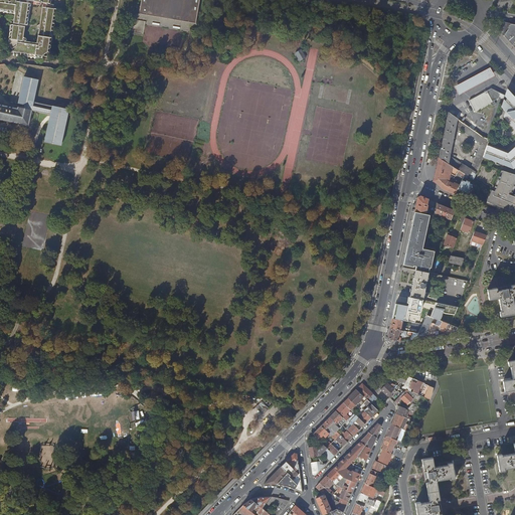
[(0,0),(0,9),(15,11),(10,47),(11,47),(9,48),(9,49),(9,50),(9,51),(10,51),(12,52),(13,51),(14,51),(14,54),(42,58),(43,56),(43,55),(44,57),(45,57),(46,57),(47,57),(48,56),(47,56),(48,54),(47,53),(48,52),(55,9),(53,9),(54,5),(49,4),(49,0),(0,0)]
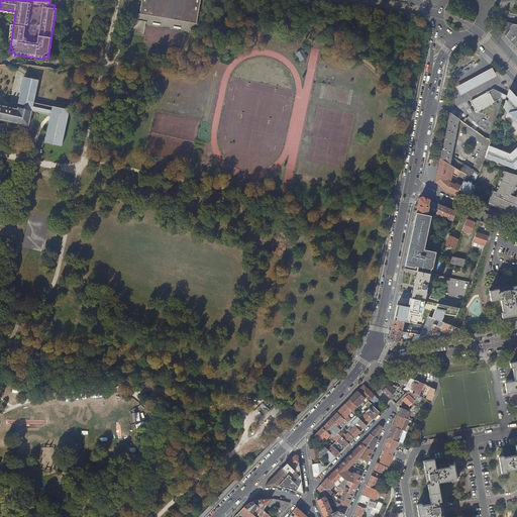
[(197,24),(200,0),(142,0),(140,14),(197,24)]
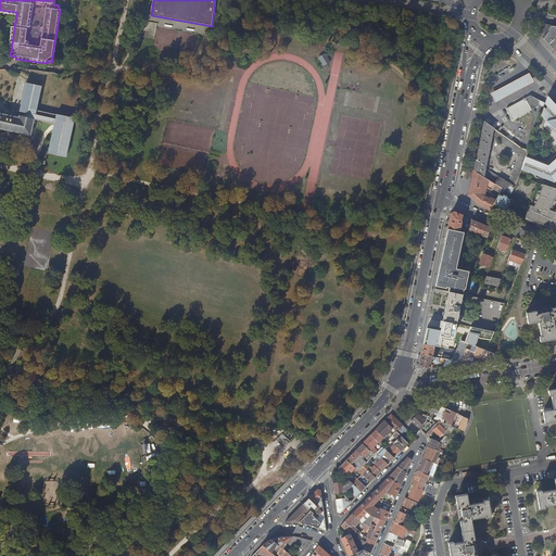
[(555,26),(545,25),(540,35),(546,40),(555,52),(555,26)]
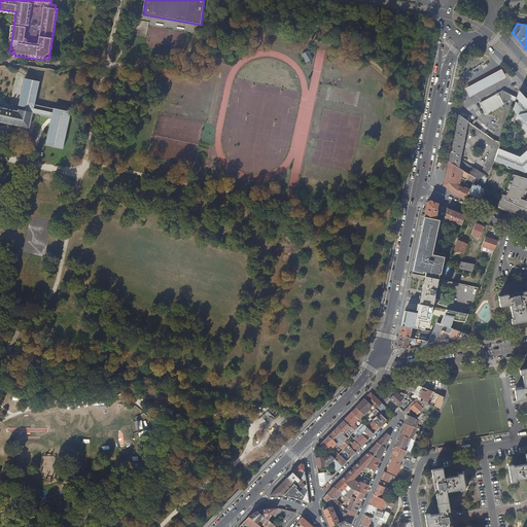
[(307,51),(302,55),(307,64),(312,60),(307,51)]
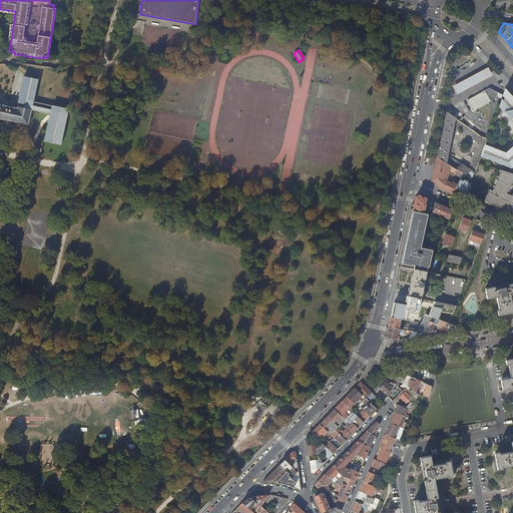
[(488,68),(453,87),(457,94),(492,76),(488,68)]
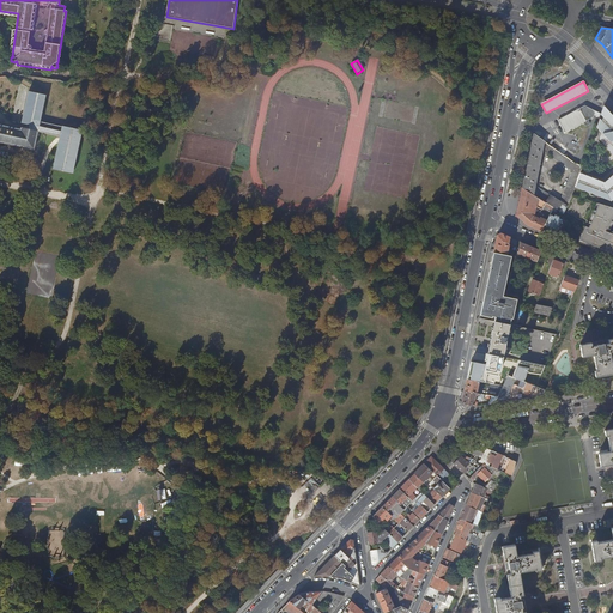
[(80,131),(41,122),(47,95),(29,91),(20,128),(59,137),(58,140),(50,170),(71,175),(80,131)]
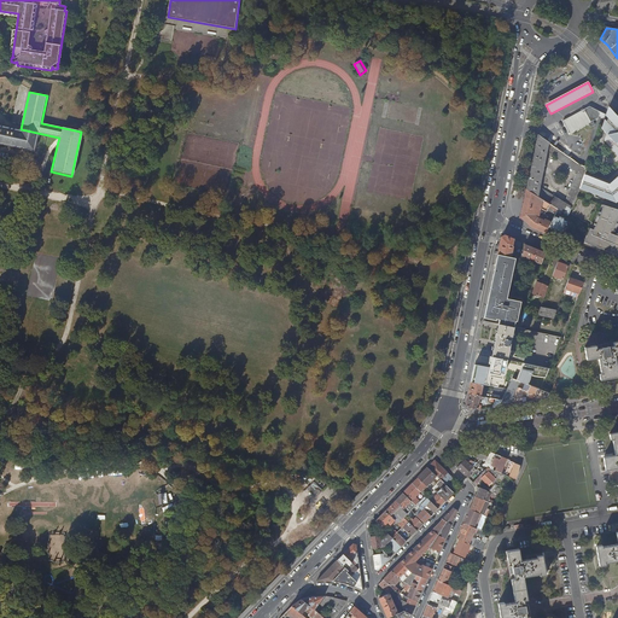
[(581,128),(582,128),(583,130),(584,129),(590,126),(589,123),(599,118),(600,115),(599,110),(589,106),(563,121),(564,122),(570,134),(581,128)]
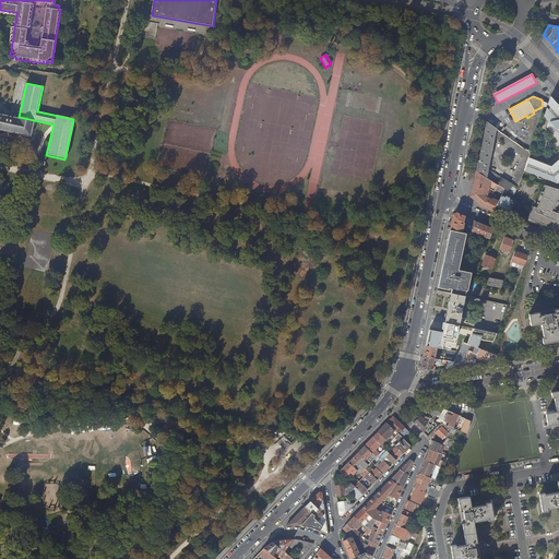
[(558,109),(555,106),(547,127),(558,141),(558,158),(551,166),(530,157),(525,170),(558,182),(558,181),(558,109)]
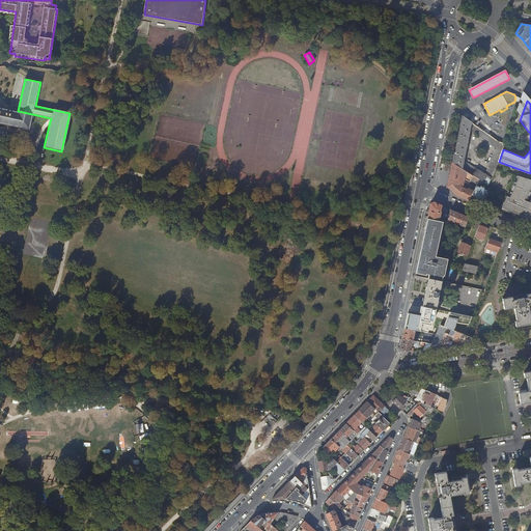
[(0,122),(30,130),(33,114),(19,111),(19,112),(0,108),(0,122)]
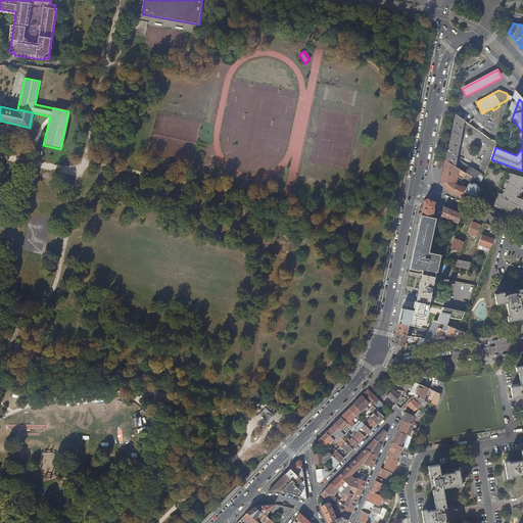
[(490,139),(456,114),(445,160),(466,174),(480,183),(483,177),(487,168),(489,162),(491,159),(495,147),(497,142),(490,139)]
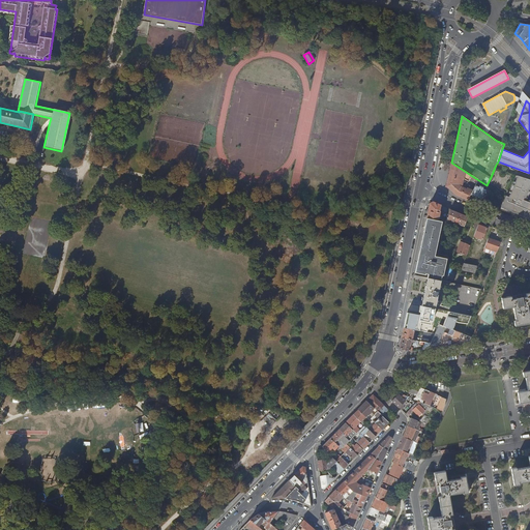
[(457,195),(469,201),(471,196),(473,192),(468,188),(467,189),(463,187),(463,185),(464,180),(465,179),(469,182),(472,176),(451,163),(449,176),(447,183),(446,186),(457,195)]
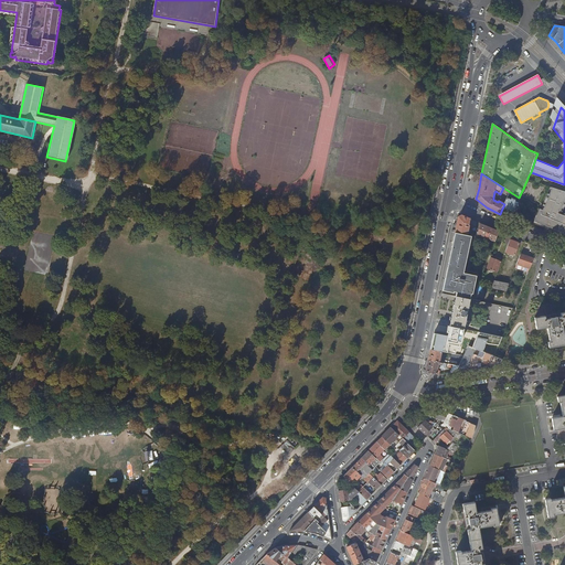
[(539,209),(539,210),(534,222),(564,234),(564,216),(558,214),(558,212),(561,212),(564,198),(564,192),(552,188),(546,205),(547,205),(547,209),(545,208),(544,208),(543,208),(542,208),(542,209),(541,210),(539,209)]
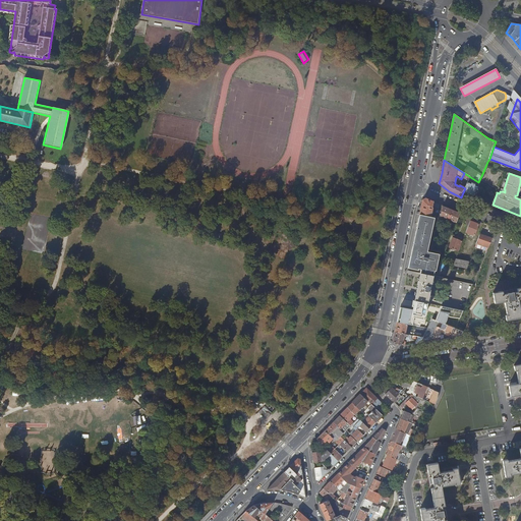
[(465,188),(463,192),(474,196),(479,186),(476,185),(476,184),(471,182),(471,183),(468,182),(465,188)]
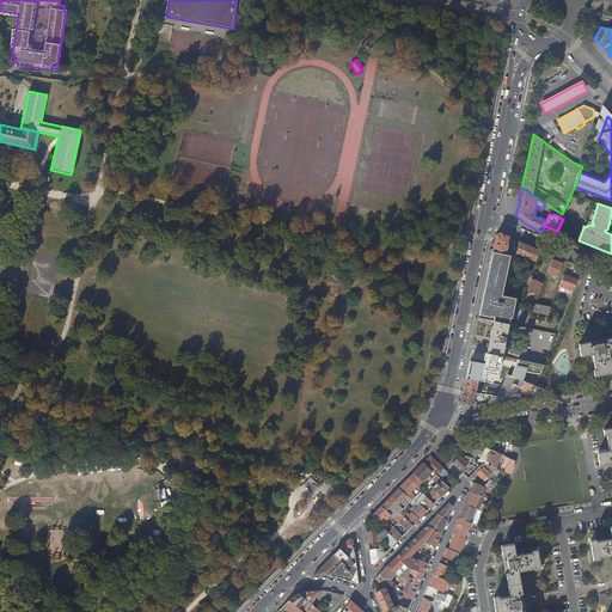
[(518,254),(520,242),(500,233),(496,236),(493,252),(506,255),(507,248),(509,248),(510,243),(515,244),(514,249),(513,256),(516,257),(518,254)]
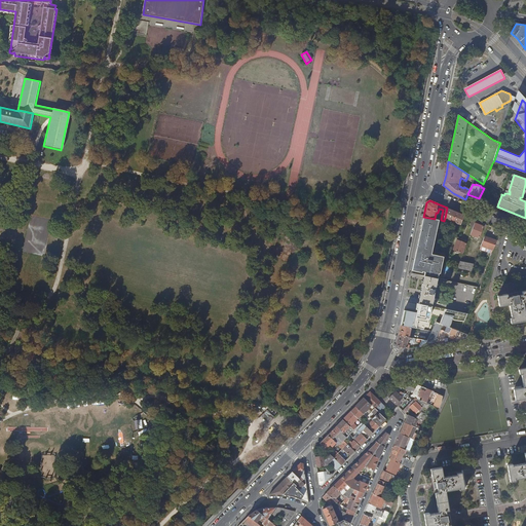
[(460,225),(464,215),(447,208),(445,218),(460,225)]
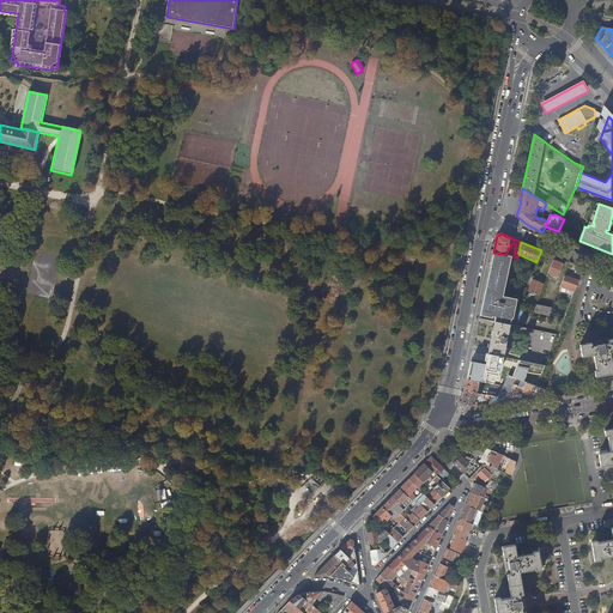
[(507,255),(493,253),(490,269),(508,273),(513,256),(507,255)]
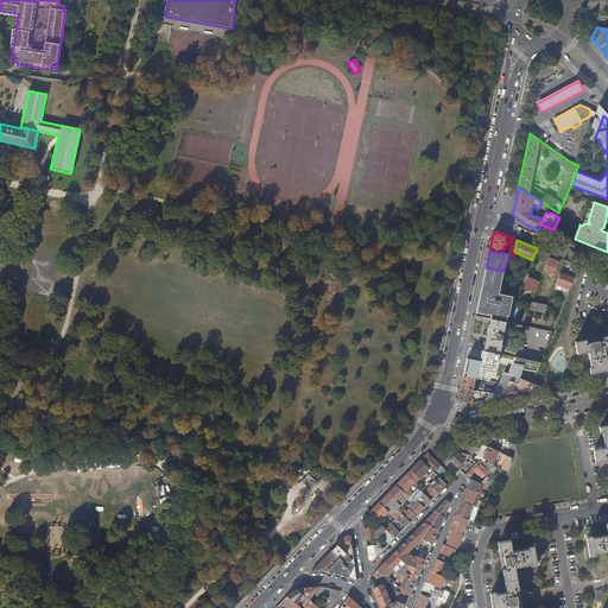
[(559,261),(549,258),(546,264),(544,271),(553,274),(559,261)]
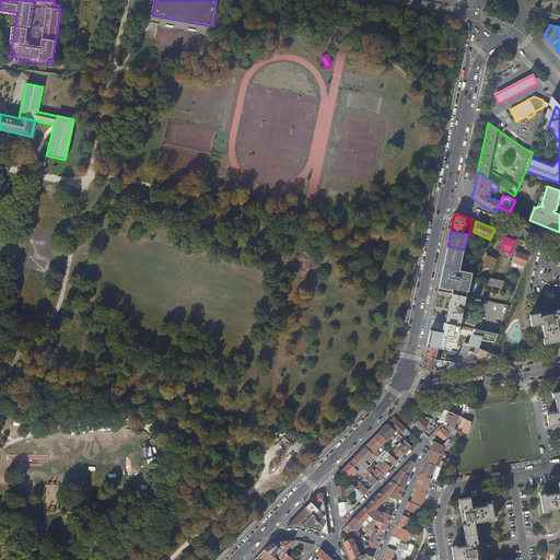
[(464,249),(447,246),(446,256),(444,261),(461,265),(464,249)]
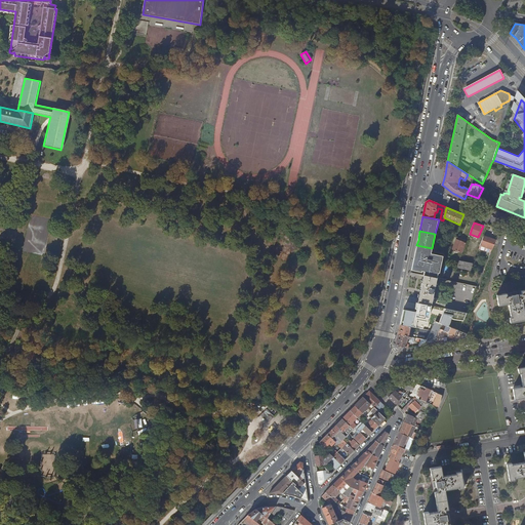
[(494,246),(496,240),(484,236),(482,242),(494,246)]
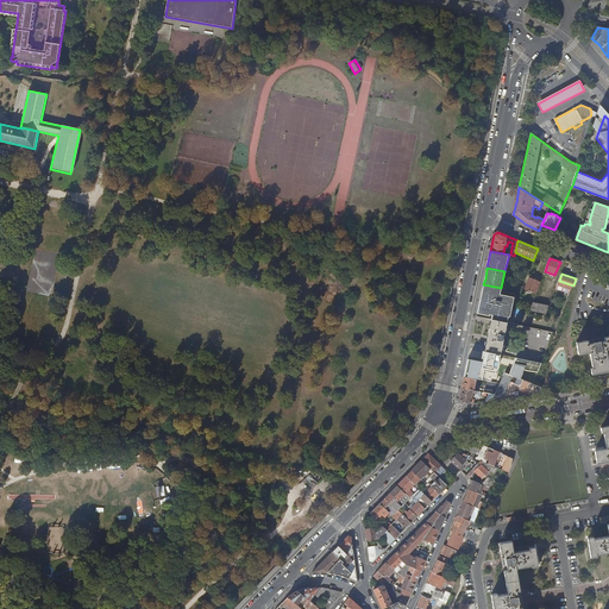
[(537,294),(539,288),(538,287),(540,282),(529,278),(525,289),(537,294)]
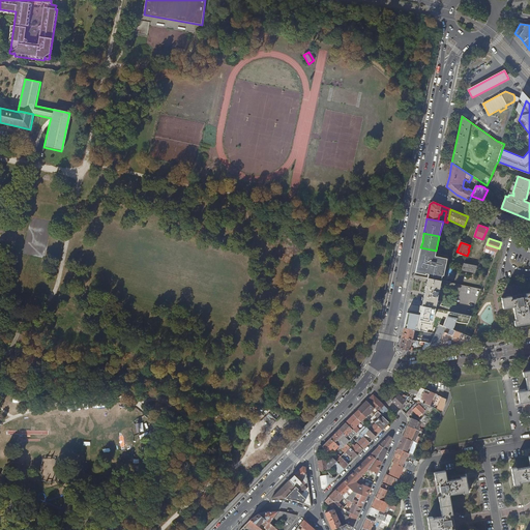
[(418,262),(443,267),(445,260),(445,259),(444,259),(444,258),(435,256),(436,251),(420,247),(418,262)]
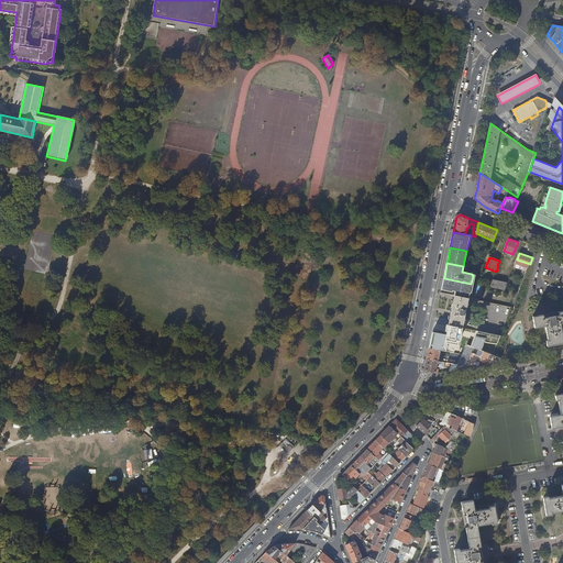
[(454,290),(468,294),(471,284),(444,278),(442,284),(448,285),(449,284),(454,285),(453,286),(455,286),(454,290)]
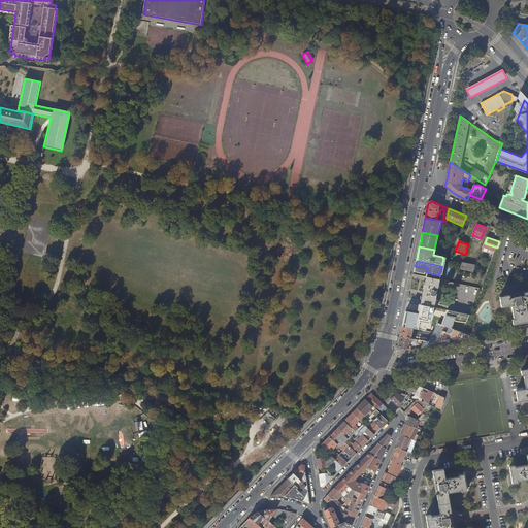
[(459,269),(473,272),(475,265),(462,263),(459,269)]
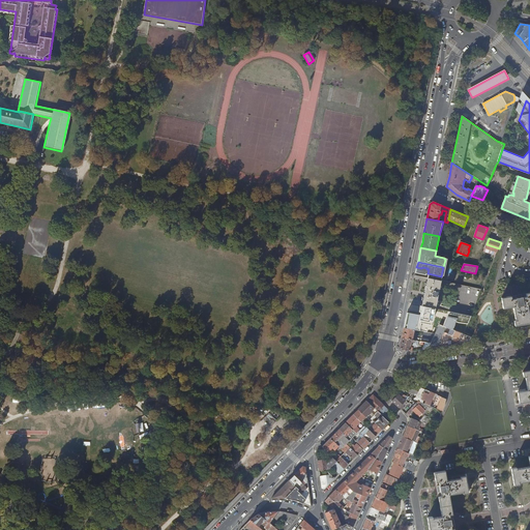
[(441,281),(442,276),(441,276),(428,273),(429,269),(427,269),(428,268),(422,267),(421,268),(416,267),(415,272),(429,275),(428,278),(441,281)]
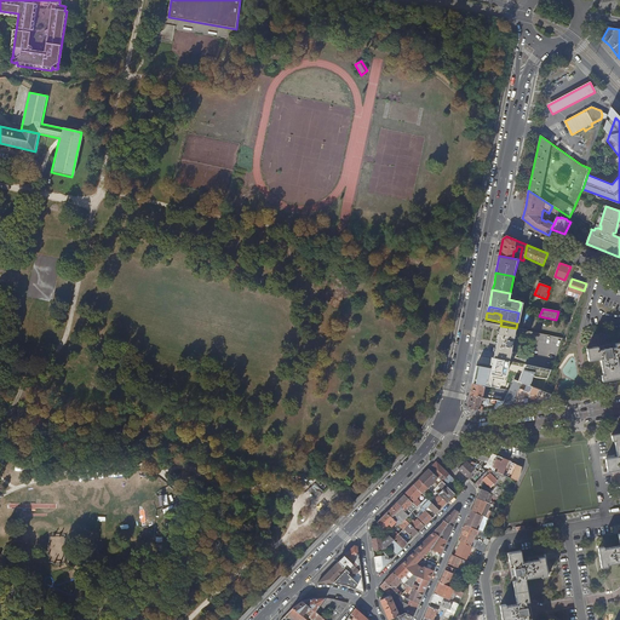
[(493,357),(509,361),(510,356),(516,357),(517,352),(511,351),(516,328),(500,326),(497,343),(493,357)]
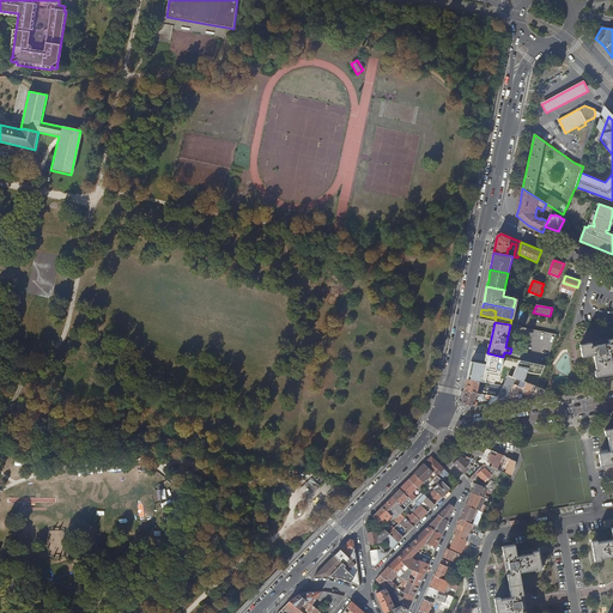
[(522,360),(545,365),(557,334),(528,328),(522,360)]
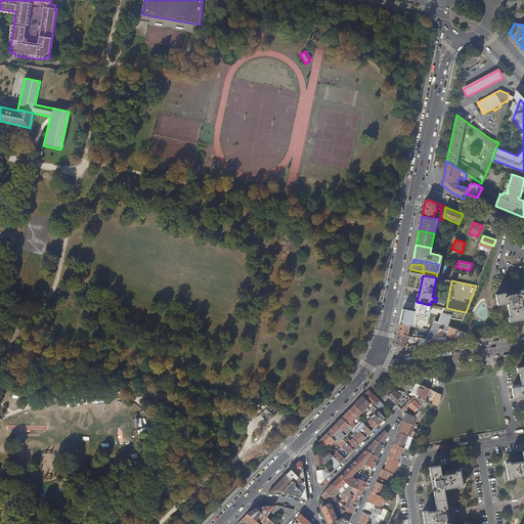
[(523,300),(523,290),(513,292),(495,295),(497,305),(508,304),(510,317),(509,317),(509,322),(523,319),(523,314),(522,301),(523,300)]
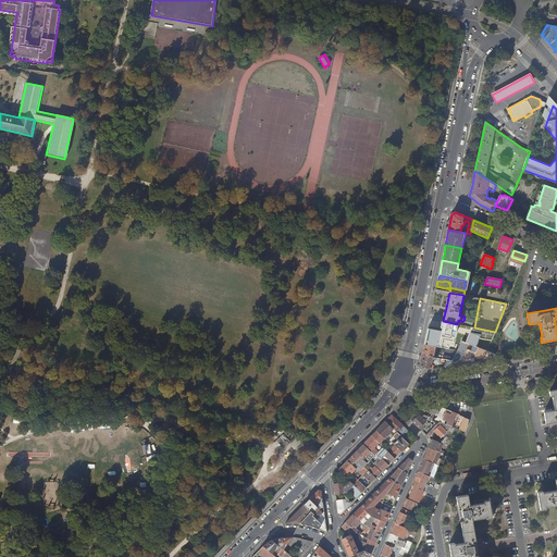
[(457,324),(443,321),(430,319),(428,329),(426,334),(424,345),(437,347),(444,348),(449,349),(455,337),(457,324)]
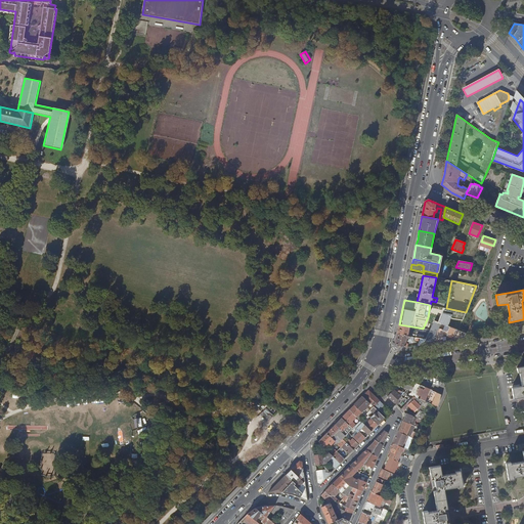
[(425,341),(423,345),(453,340),(463,338),(465,333),(459,331),(447,325),(438,322),(435,320),(430,330),(428,334),(425,341)]
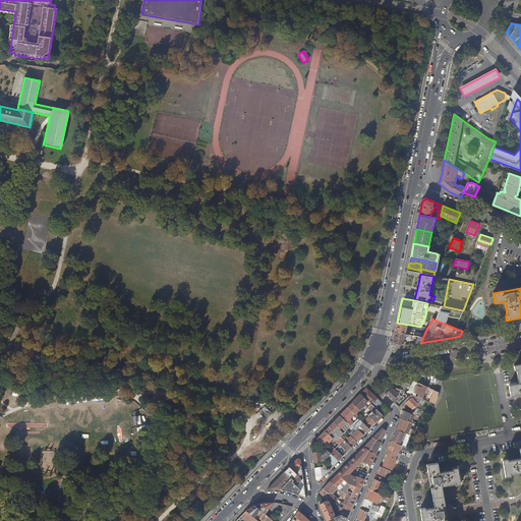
[(397,323),(395,332),(405,334),(406,331),(407,331),(408,329),(406,329),(407,326),(408,326),(409,325),(397,323)]
